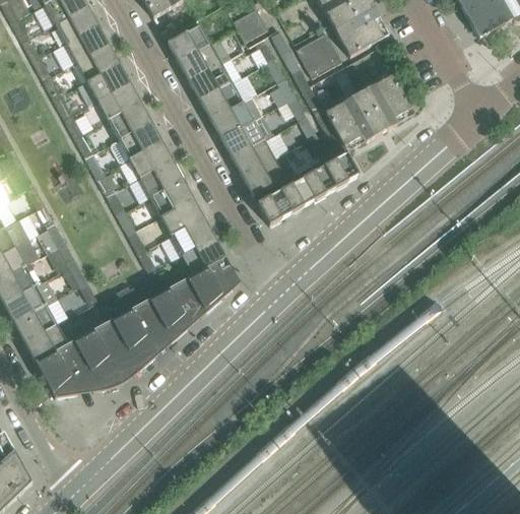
[(86,4),(84,0),(49,0),(44,3),(54,22),(86,4)]
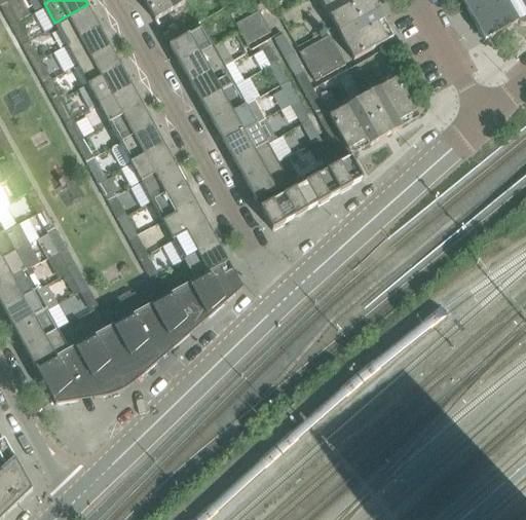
[(145,0),(154,16),(183,0),(145,0)]
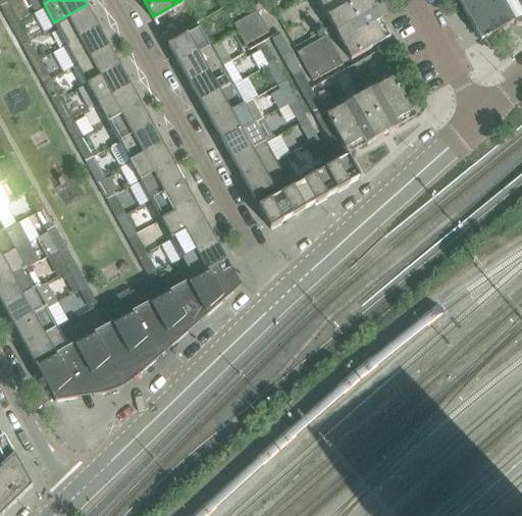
[(379,15),(370,0),(318,0),(351,56),(375,42),(384,37),(374,18),(379,15)]
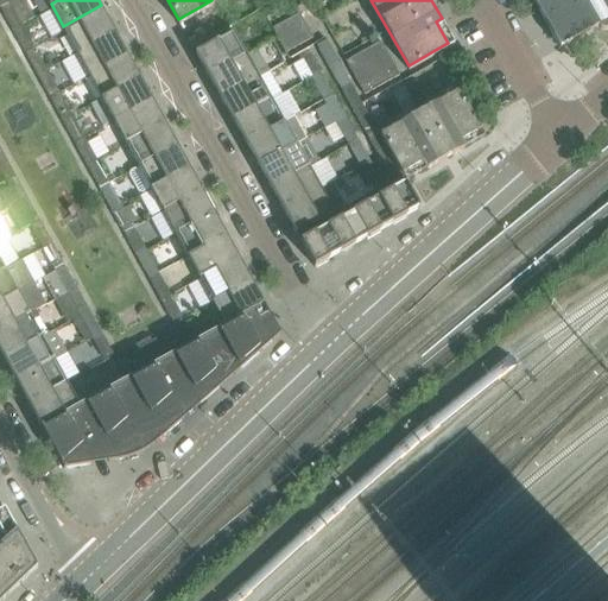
[(536,0),(556,37),(559,43),(580,32),(597,23),(600,25),(603,25),(607,25),(607,23),(607,0),(536,0)]
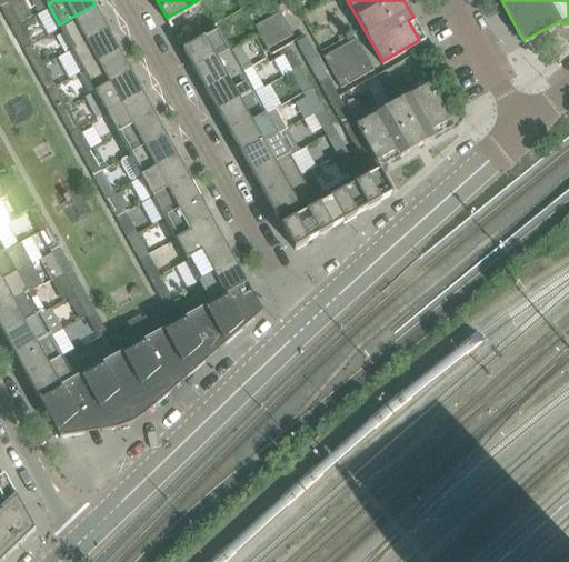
[(20,19),(12,4),(3,10),(11,24),(20,19)]
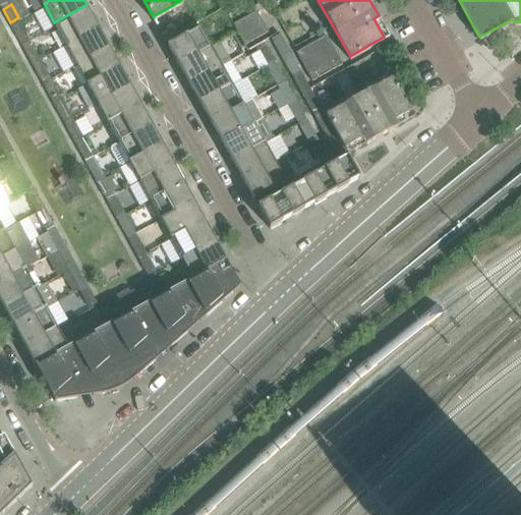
[(98,23),(92,12),(87,4),(54,22),(65,42),(98,23)]
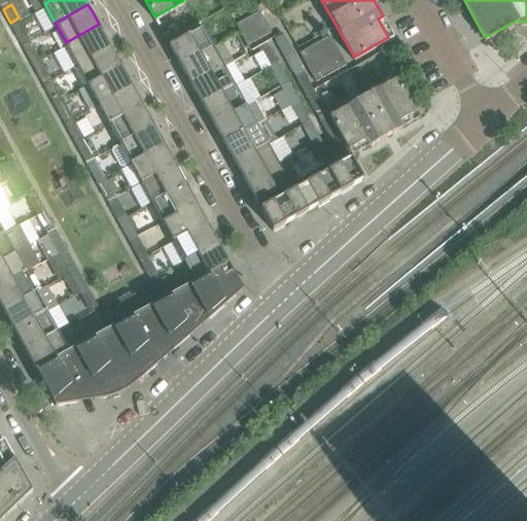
[(265,19),(258,7),(250,12),(256,23),(265,19)]
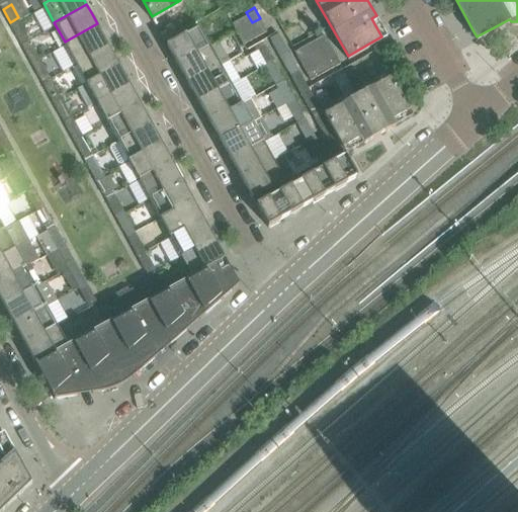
[(252,22),(246,12),(239,16),(245,26),(252,22)]
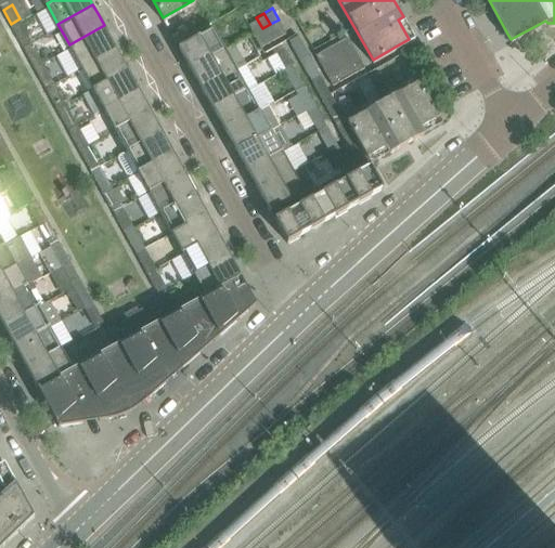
[(262,28),(256,17),(248,22),(255,33),(262,28)]
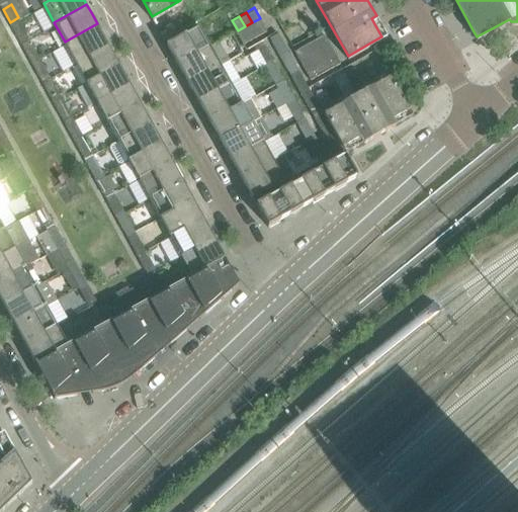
[(25,29),(18,17),(10,22),(17,34),(25,29)]
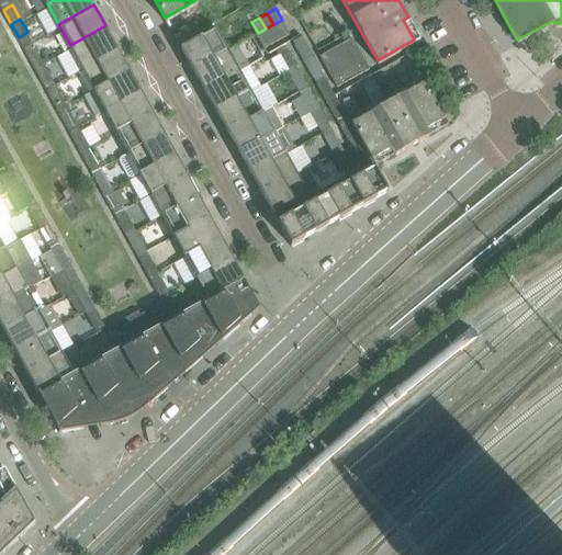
[(289,31),(282,20),(273,24),(279,36),(289,31)]
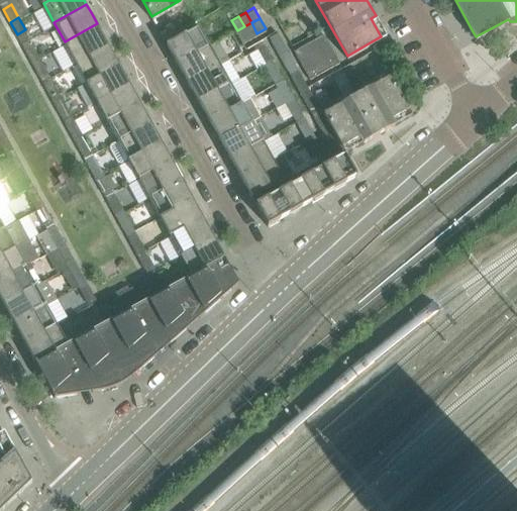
[(177,30),(172,21),(159,28),(164,37),(177,30)]
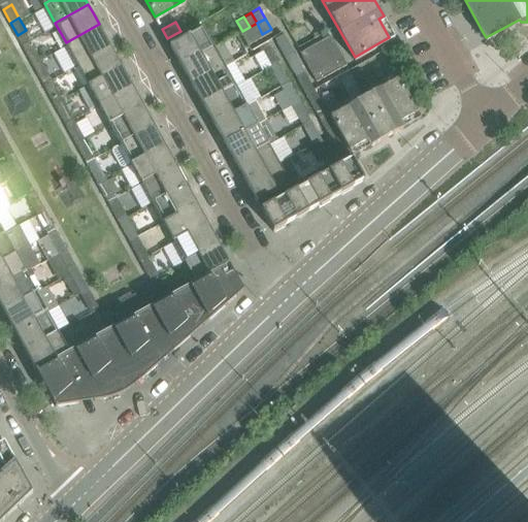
[(213,44),(202,23),(168,42),(180,63),(213,44)]
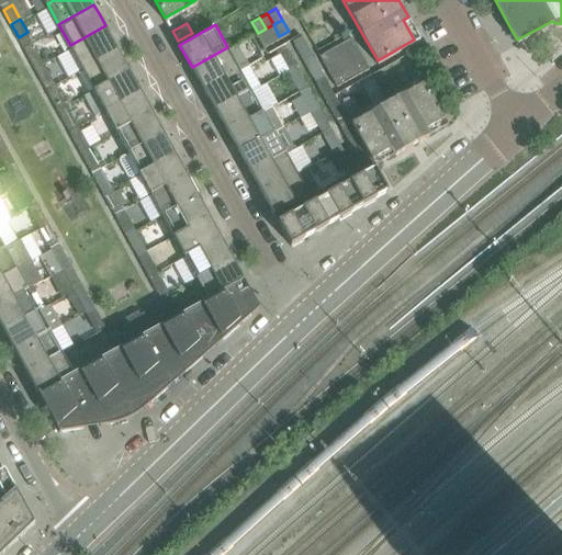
[(279,36),(273,24),(266,29),(271,40),(279,36)]
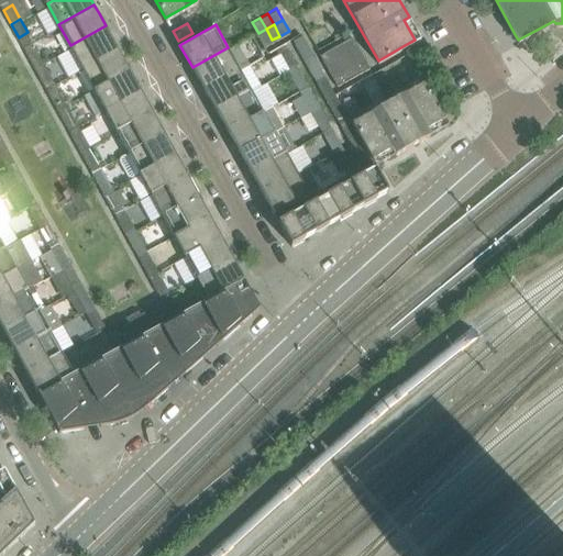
[(117,46),(110,34),(106,25),(70,45),(81,66),(117,46)]
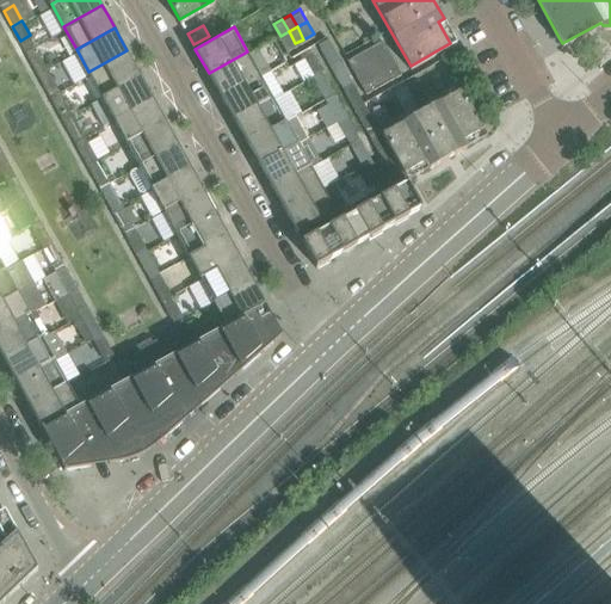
[(295,43),(289,31),(281,36),(287,48),(295,43)]
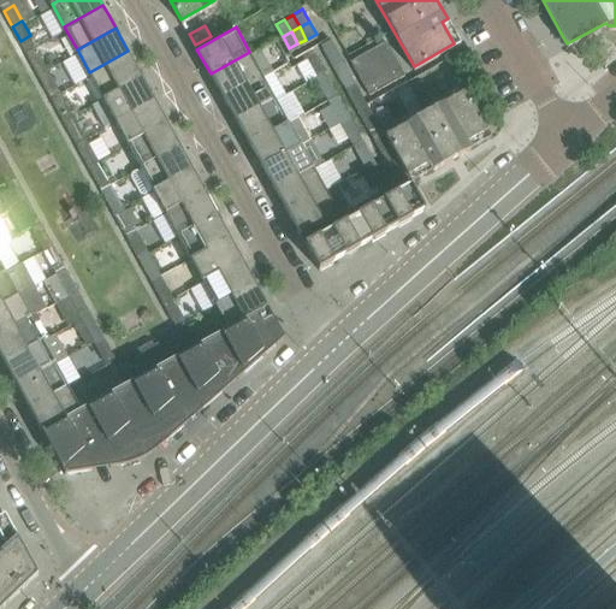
[(395,55),(385,37),(377,42),(386,60),(395,55)]
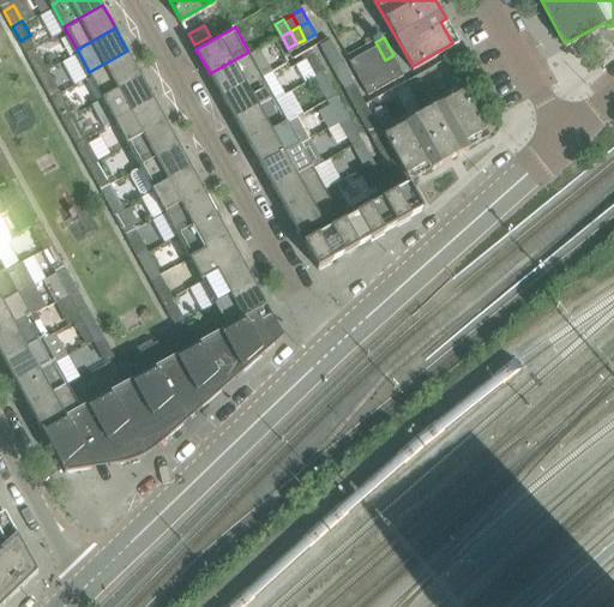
[(331,64),(342,58),(333,42),(323,48),(331,64)]
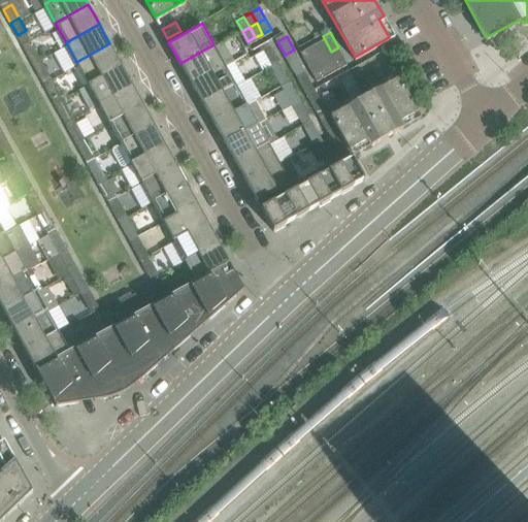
[(331,52),(323,36),(315,41),(323,56),(331,52)]
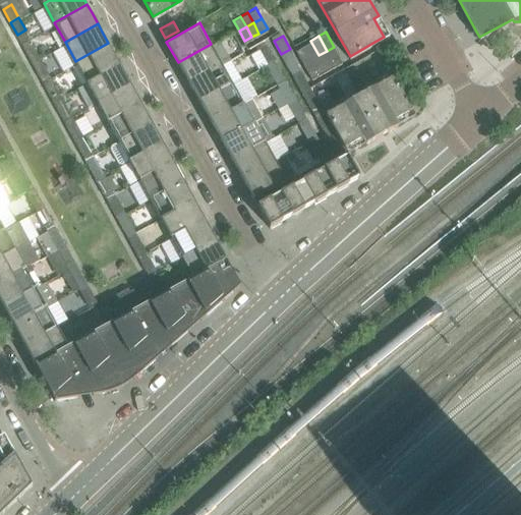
[(188,81),(222,62),(230,58),(220,39),(211,44),(178,62),(188,81)]
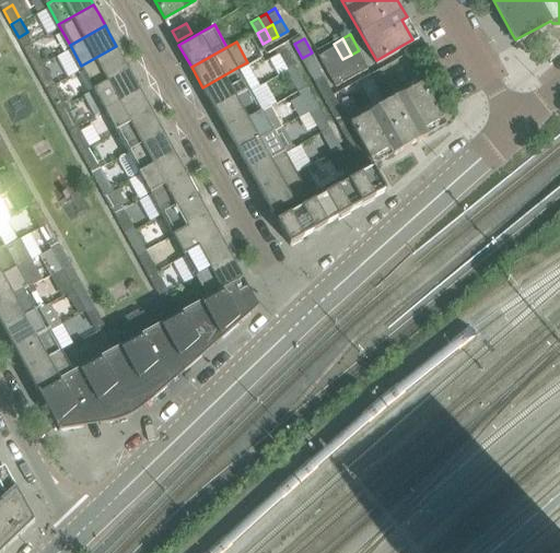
[(342,59),(334,44),(326,48),(334,63),(342,59)]
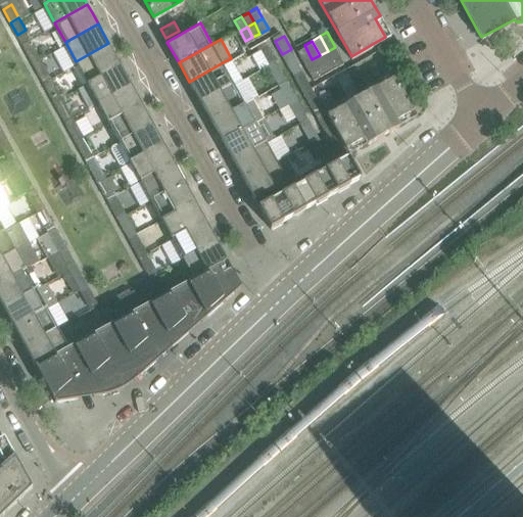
[(40,56),(33,43),(25,48),(32,60),(40,56)]
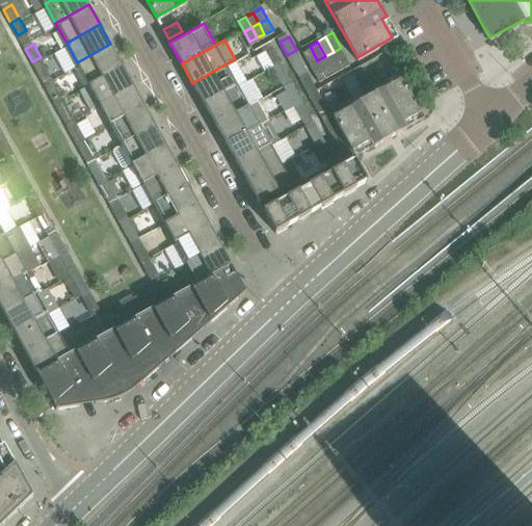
[(122,63),(115,52),(110,44),(77,62),(87,82),(122,63)]
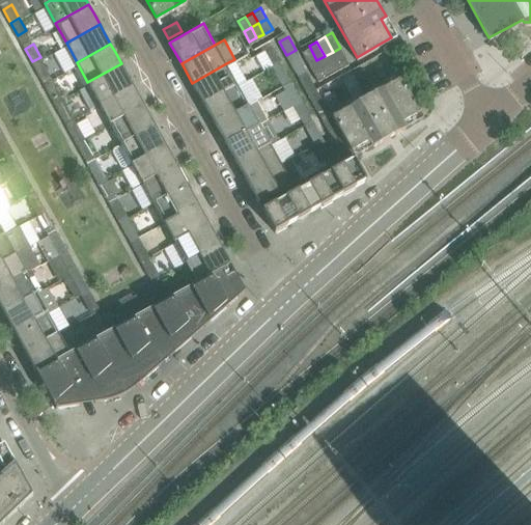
[(279,59),(272,46),(263,51),(271,63),(279,59)]
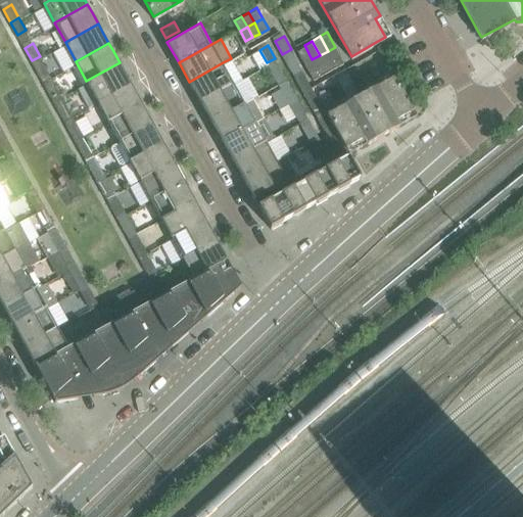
[(312,59),(304,45),(296,49),(304,63),(312,59)]
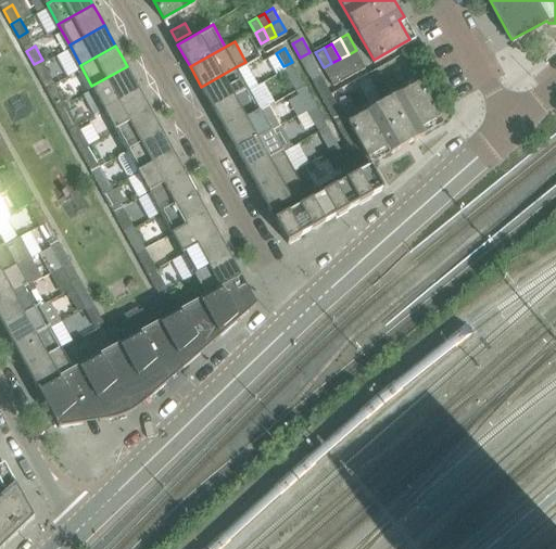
[(365,65),(356,50),(349,54),(356,69),(365,65)]
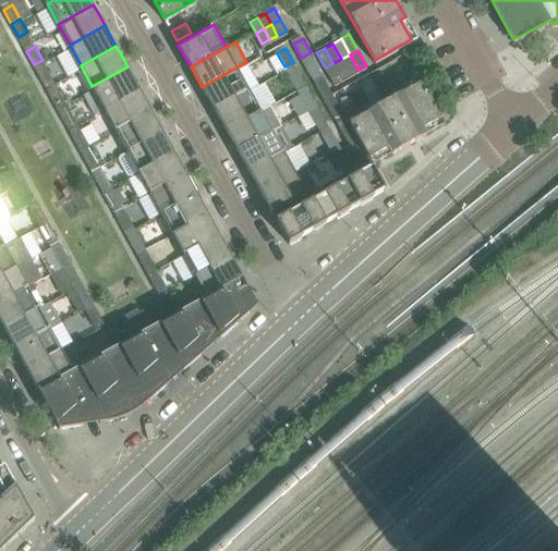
[(311,52),(301,58),(308,71),(318,66),(311,52)]
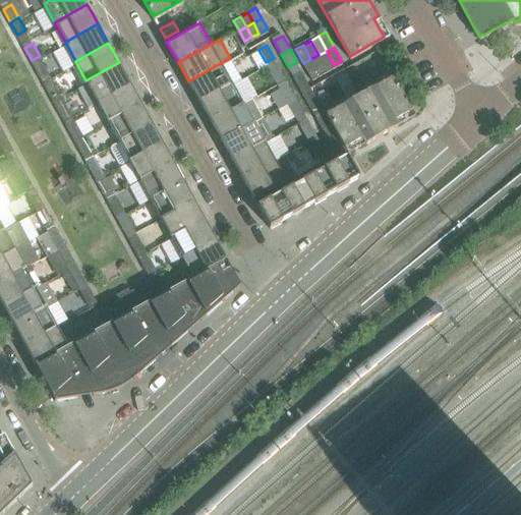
[(334,65),(327,51),(319,55),(327,69),(334,65)]
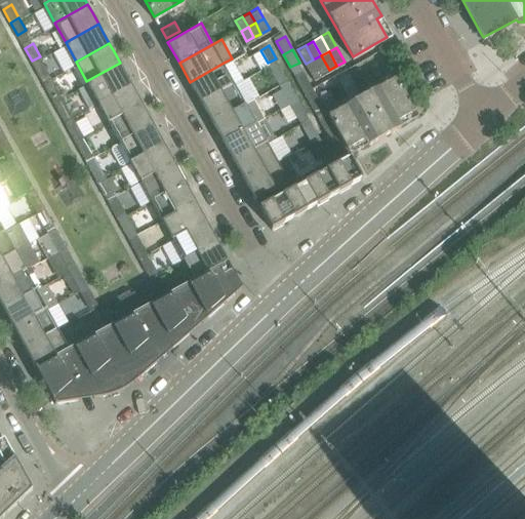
[(329,70),(321,55),(313,60),(321,74),(329,70)]
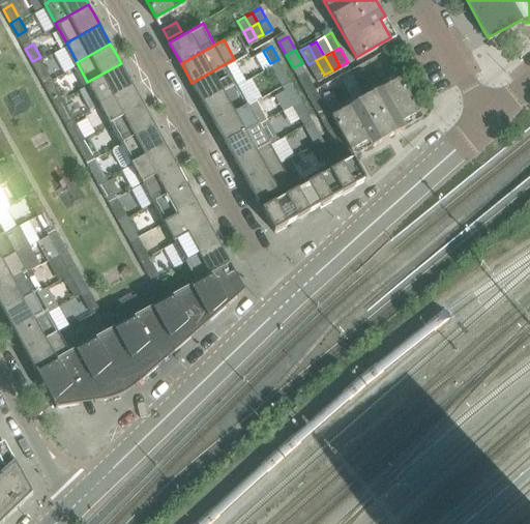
[(48,69),(40,57),(32,61),(39,75),(48,69)]
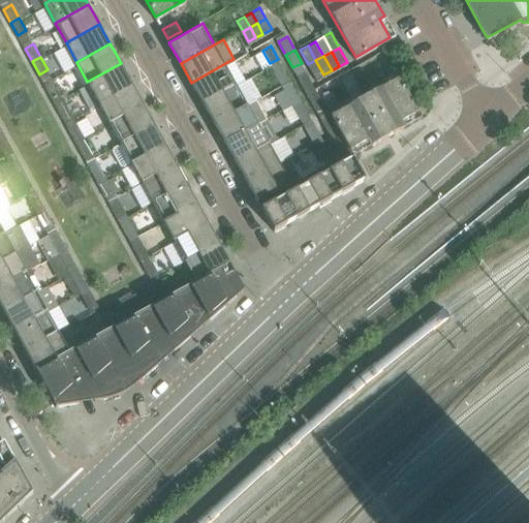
[(285,71),(278,59),(270,63),(277,77),(285,71)]
